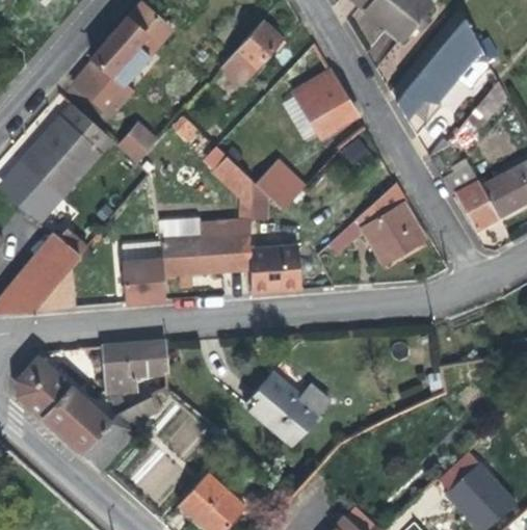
[(137,0),(125,16),(145,33),(160,16),(161,16),(143,0),(137,0)]
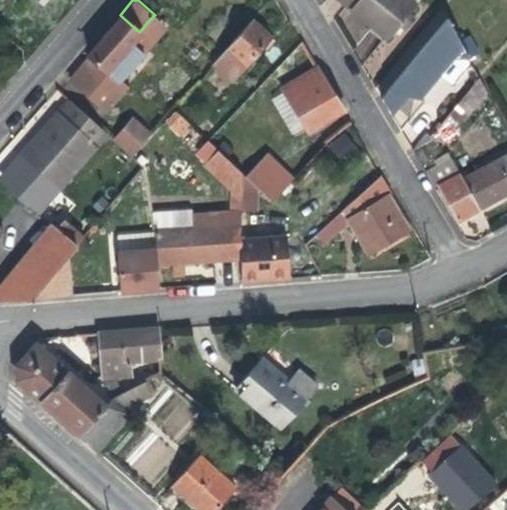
[(344,0),(392,36),(417,3),(412,0),(344,0)]
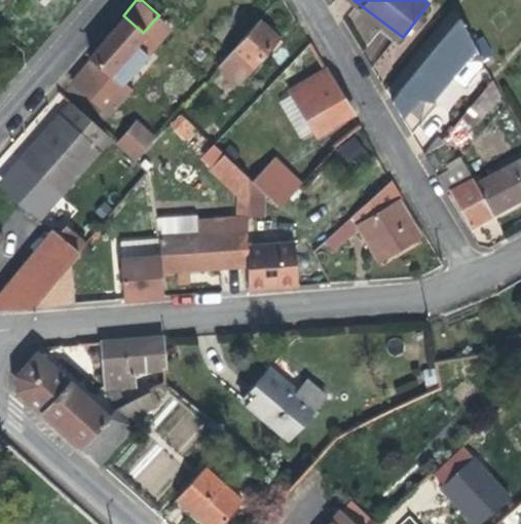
[(91,57),(71,80),(107,111),(127,87),(120,81),(145,52),(144,51),(134,42),(143,33),(123,15),(89,54),(91,57)]
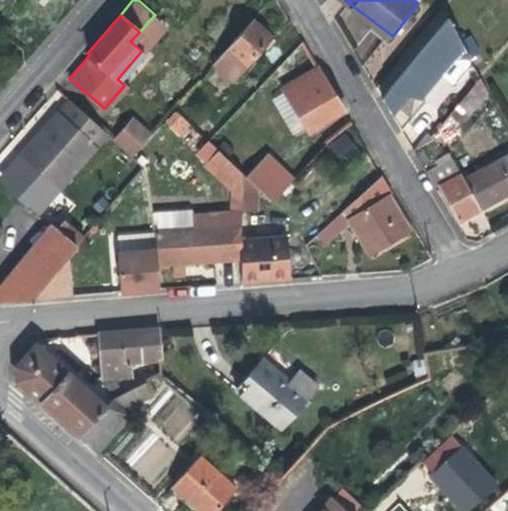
[(154,15),(139,32),(148,41),(164,24),(154,15)]
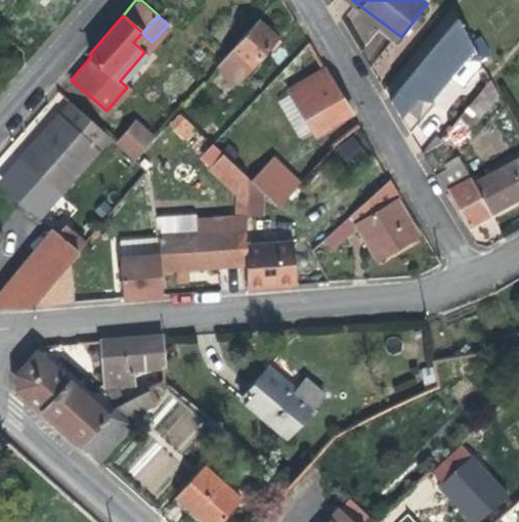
[(478,52),(460,16),(390,99),(411,133),(434,104),(430,100),(464,60),(473,61),(476,53),(478,52)]
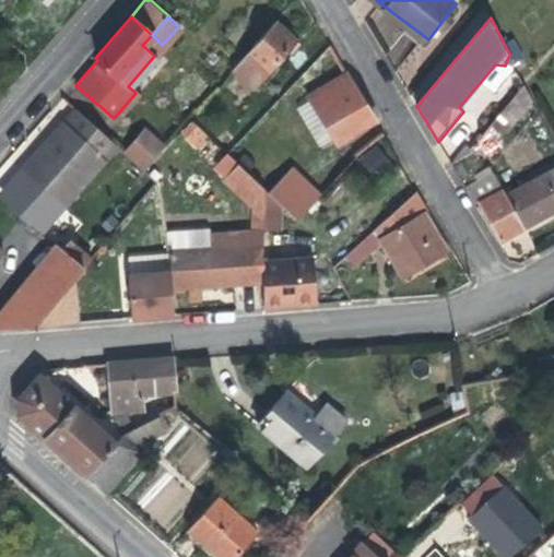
[(274,22),(234,67),(255,84),(294,40),(274,22)]
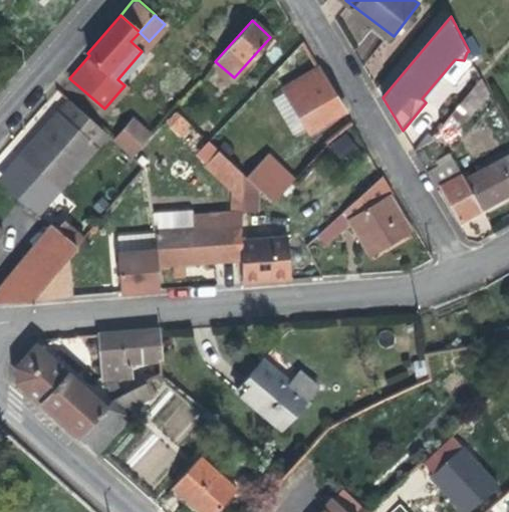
[(140,32),(131,41),(141,50),(149,41),(140,32)]
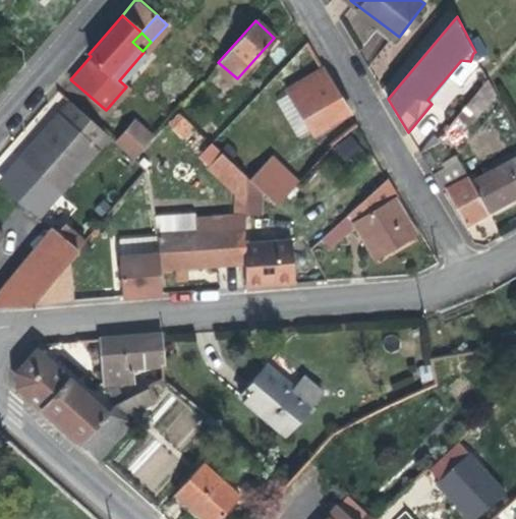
[(312,91),(296,100),(314,131),(348,112),(322,68),(305,77),(312,91)]
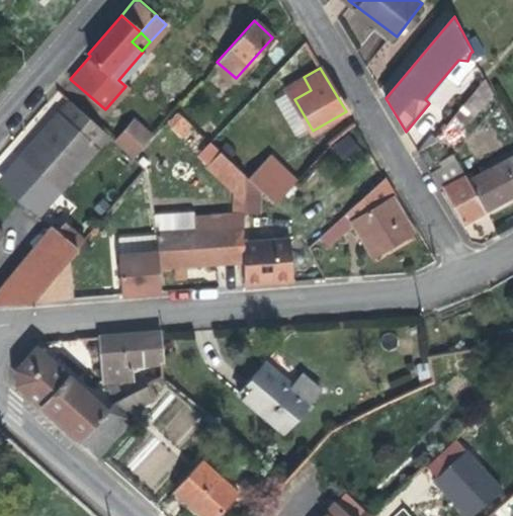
[(484,73),(453,112),(463,120),(490,85),(487,79),(484,73)]
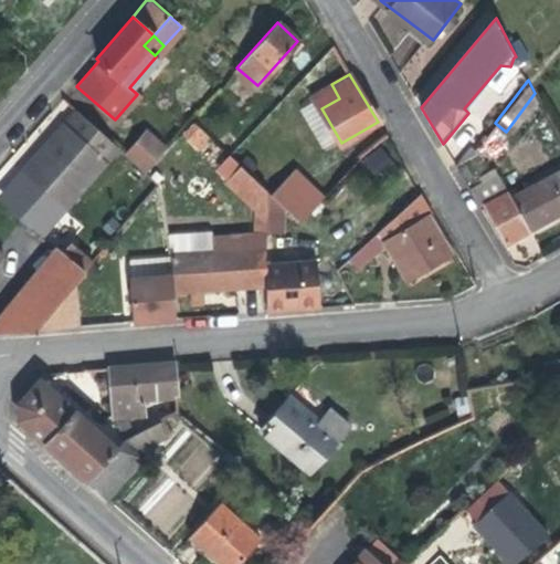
[(75,108),(22,169),(64,207),(116,145),(75,108)]
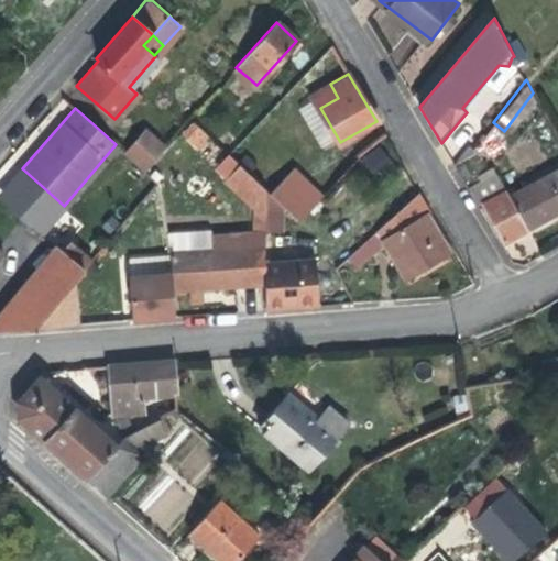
[(204,151),(218,138),(199,118),(186,131),(204,151)]
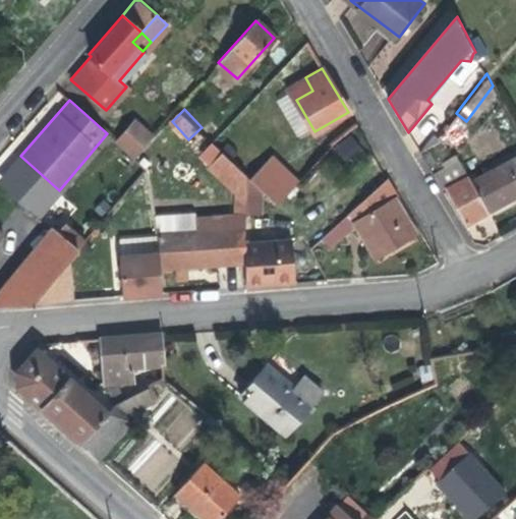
[(134,159),(153,136),(134,119),(116,141),(134,159)]
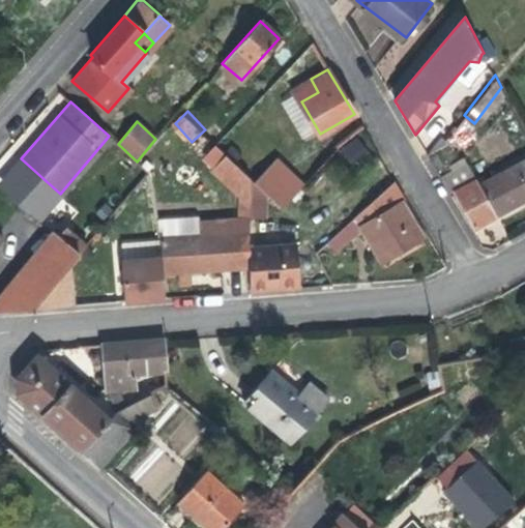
[(343,149),(361,169),(378,152),(360,134),(343,149)]
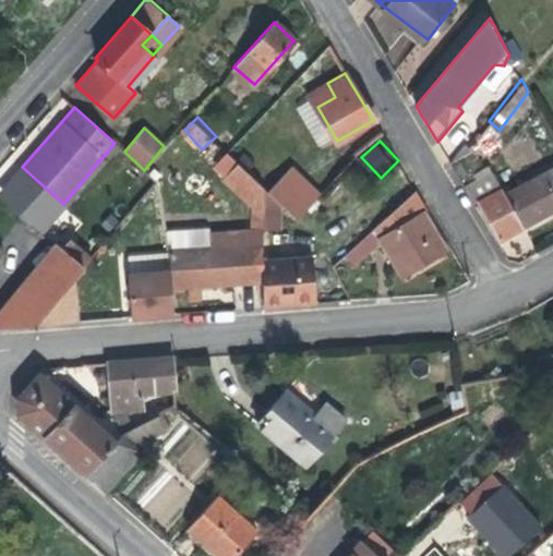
[(253,227),(209,227),(233,248),(236,282),(263,280),(263,256),(264,227),(264,188),(236,160),(223,177),(253,207),(253,227)]
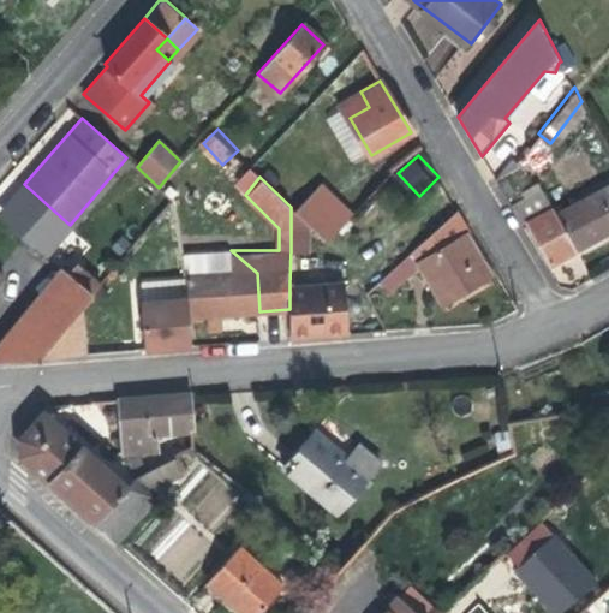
[(321,180),(293,209),(327,242),(354,212),(321,180)]
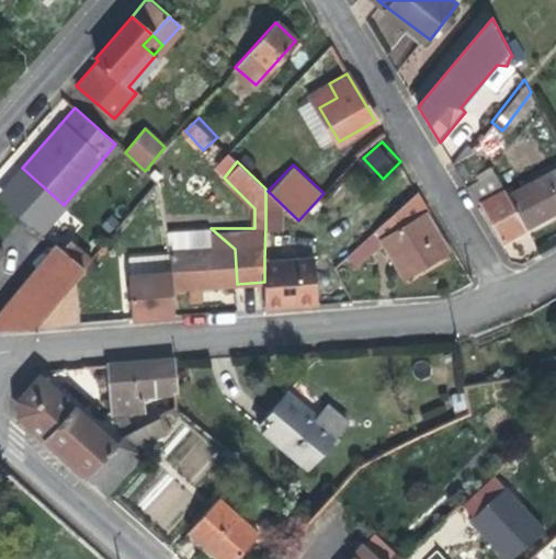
[(479,181),(466,189),(478,207),(485,205),(502,239),(555,209),(555,171),(515,191),(513,186),(505,191),(491,167),(476,174),(479,181)]
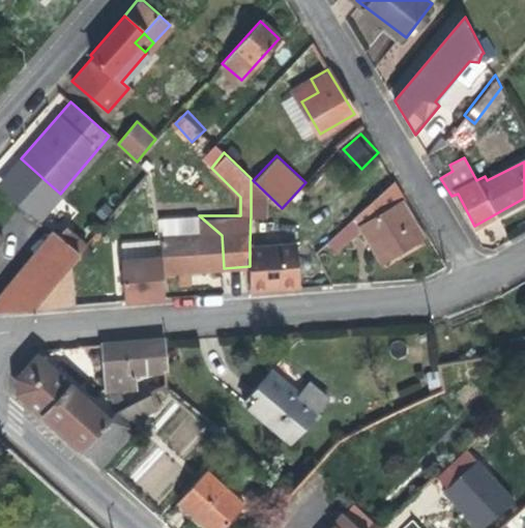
[(396,181),(330,242),(339,252),(365,228),(386,263),(424,239),(402,203),(407,200),(396,181)]
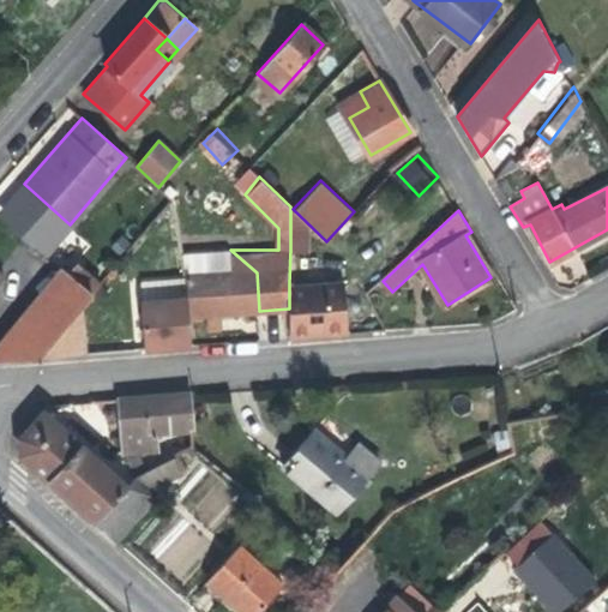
[(232,274),(187,275),(188,297),(190,313),(259,311),(257,273),(230,250),(232,274)]
